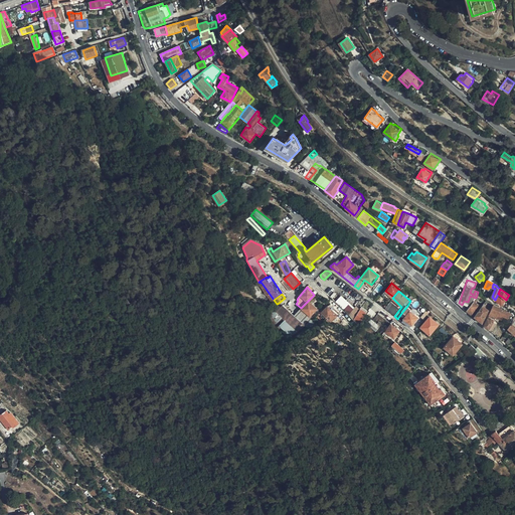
[(495,300),(502,306),(506,300),(498,294),(495,300)]
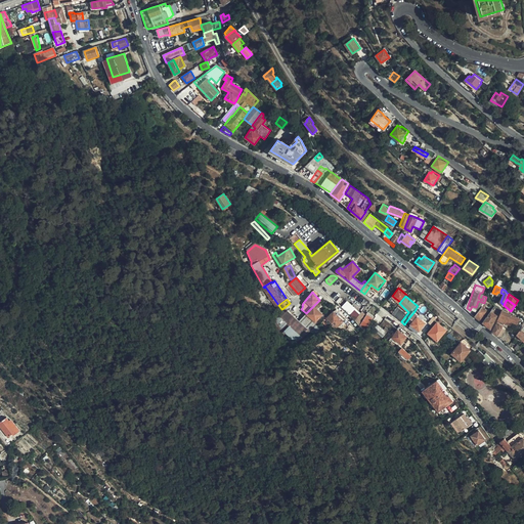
[(356,318),(361,312),(347,300),(342,307),(356,318)]
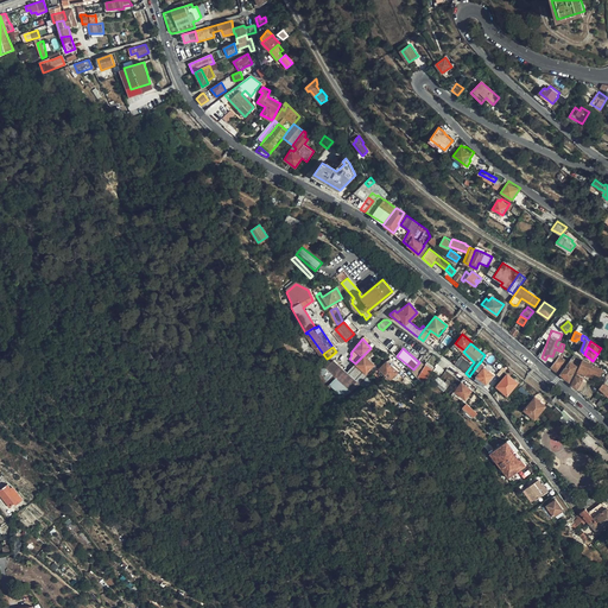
[(454,365),(466,373),(474,362),(463,352),(454,365)]
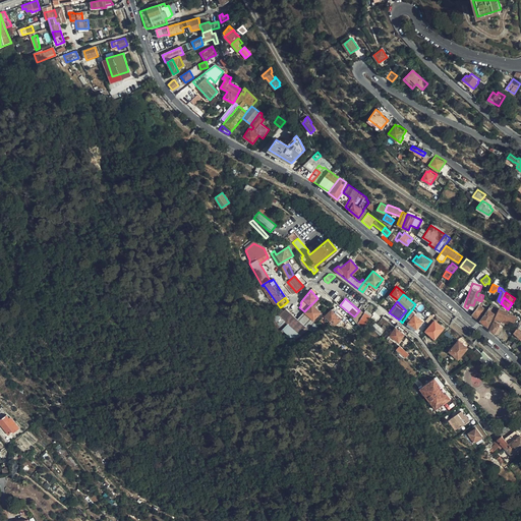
[(304,312),(306,314),(312,320),(320,312),(312,305),(311,304),(304,312)]
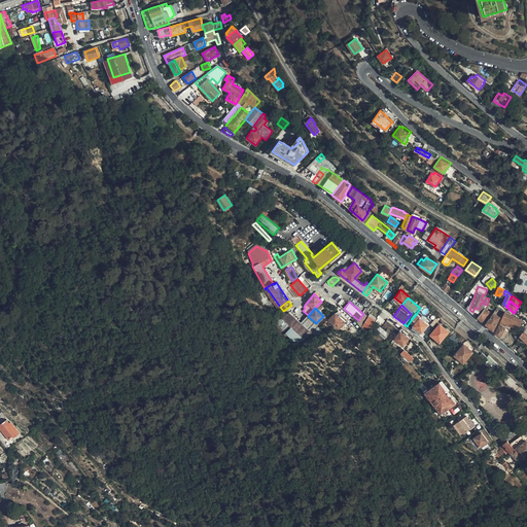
[(479,316),(478,317),(483,322),(491,312),(485,308),(479,316)]
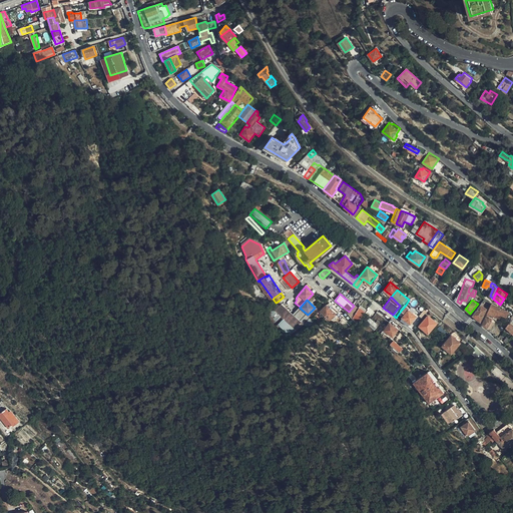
[(330,320),(337,312),(328,303),(319,313),(325,318),(326,317),(330,320)]
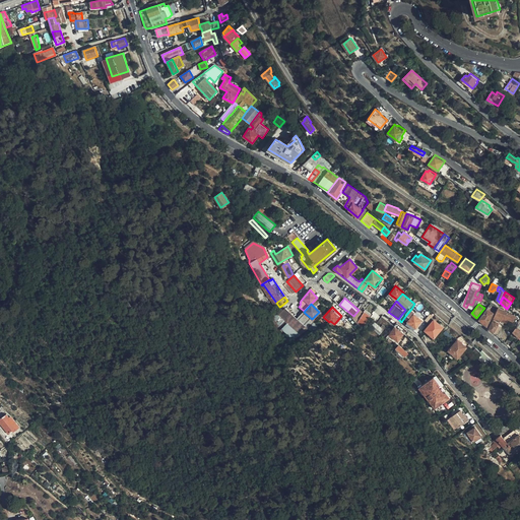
[(514,316),(499,308),(497,313),(489,328),(494,332),(501,320),(507,322),(508,319),(511,321),(515,316),(514,316)]
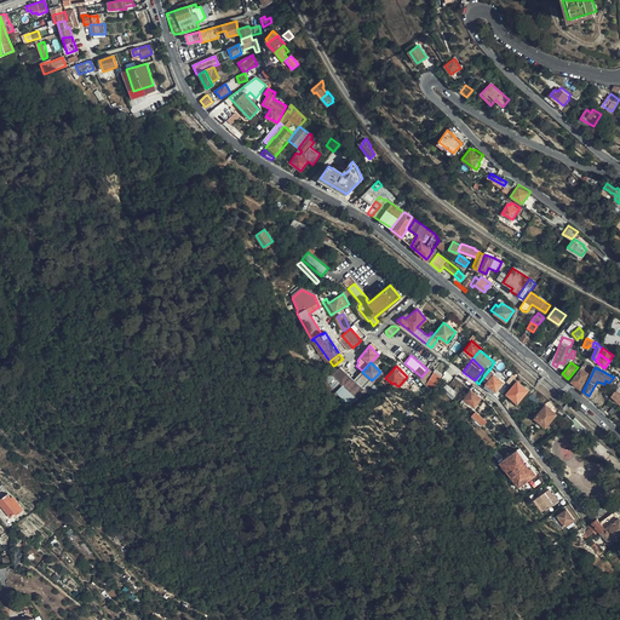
[(356,383),(339,368),(332,377),(334,380),(355,399),(363,389),(356,383)]
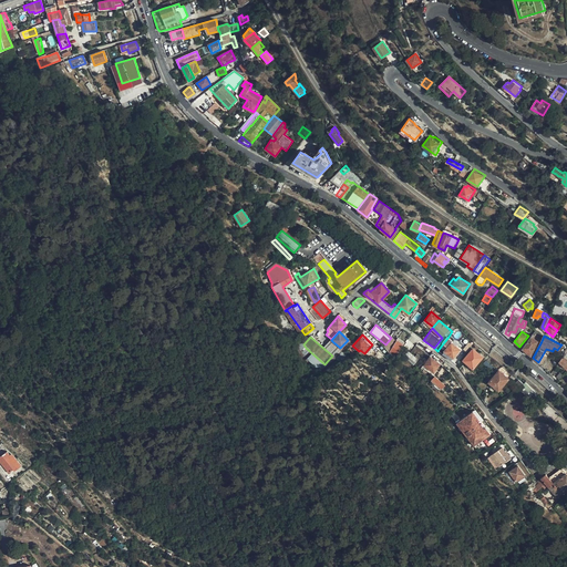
[(442,353),(451,360),(460,349),(456,346),(459,343),(453,339),(449,337),(443,343),(447,346),(442,353)]
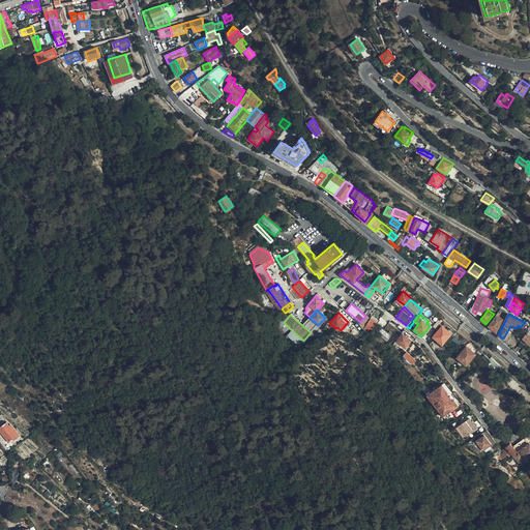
[(488,326),(496,332),(502,319),(496,315),(488,326)]
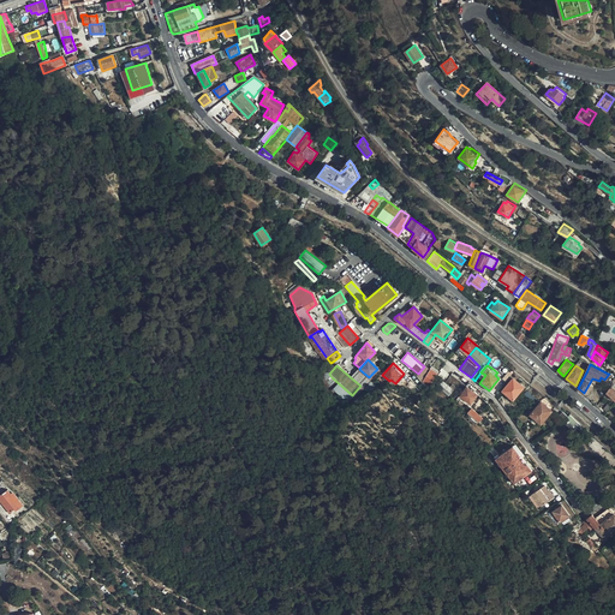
[(429,386),(437,371),(431,368),(423,382),(429,386)]
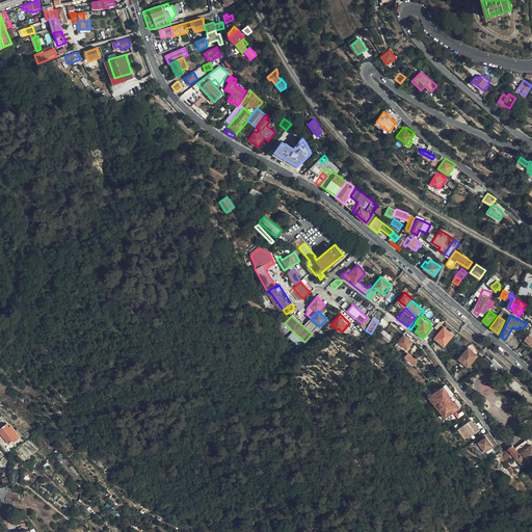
[(320,327),(323,329),(329,322),(327,320),(320,327)]
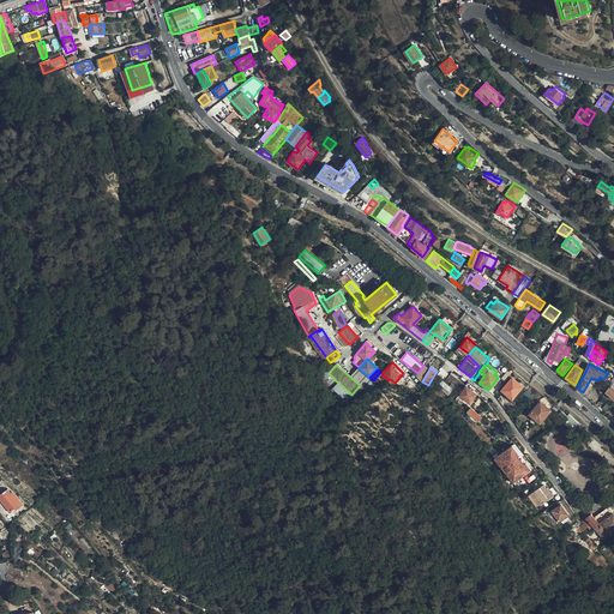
[(361,371),(353,379),(360,385),(363,389),(373,380),(369,378),(368,377),(361,371)]
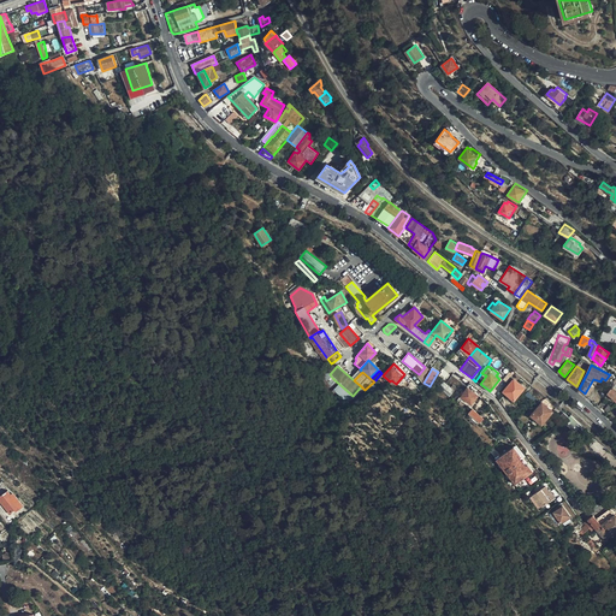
[(469,381),(458,373),(455,378),(467,386),(469,381)]
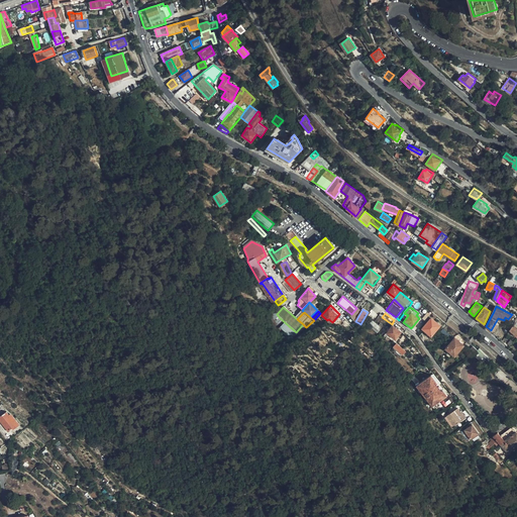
[(425,319),(425,320),(427,322),(422,328),(431,335),(440,325),(429,316),(428,316),(425,319)]
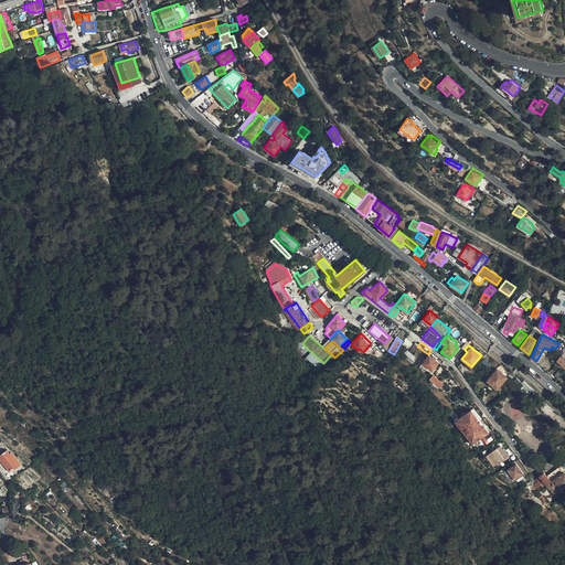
[(323,363),(305,347),(298,354),(317,371),(323,363)]
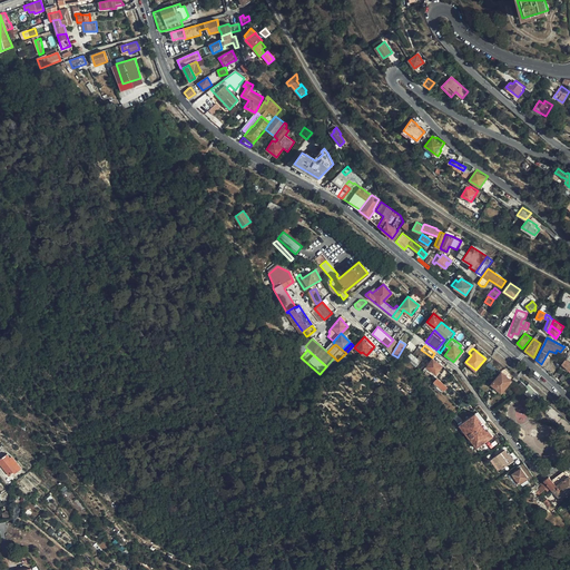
[(434,353),(432,357),(432,359),(426,366),(428,367),(435,374),(444,361),(434,353)]
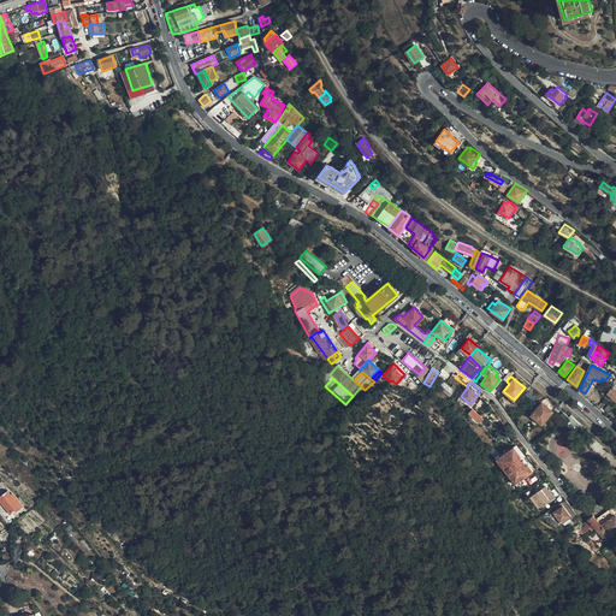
[(529,398),(537,404),(540,402),(527,391),(526,394),(531,397),(529,398)]
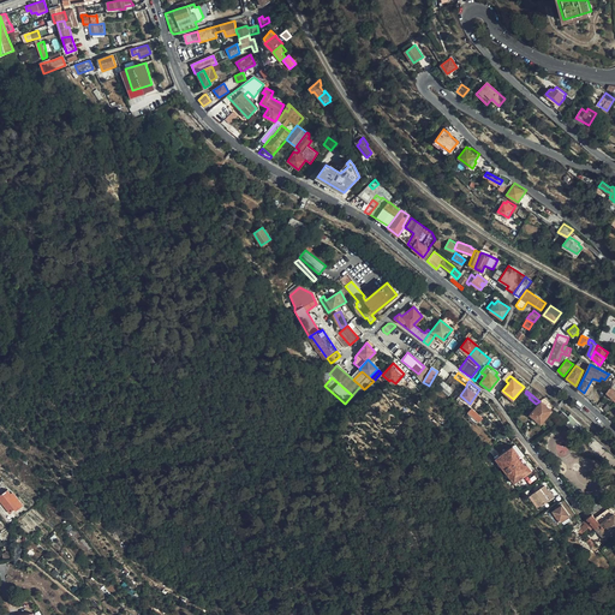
[(541,423),(551,411),(541,401),(530,415),(541,423)]
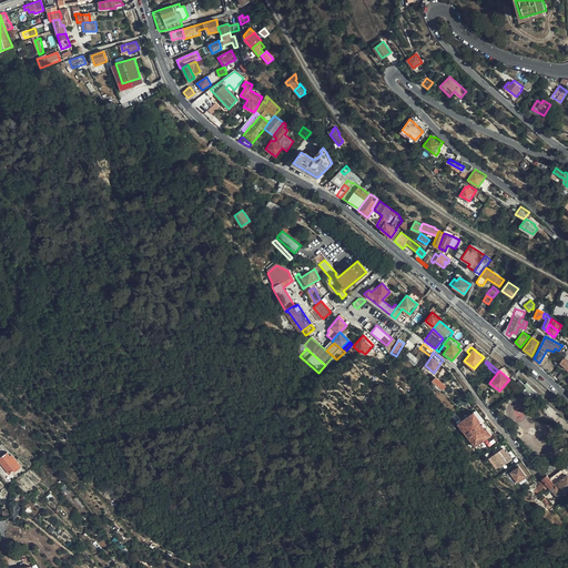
[(442,384),(434,377),(432,381),(438,387),(442,384)]
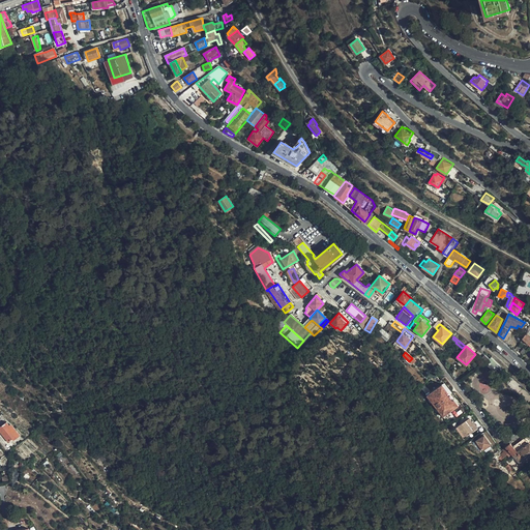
[(459,403),(443,383),(428,394),(444,415),(459,403)]
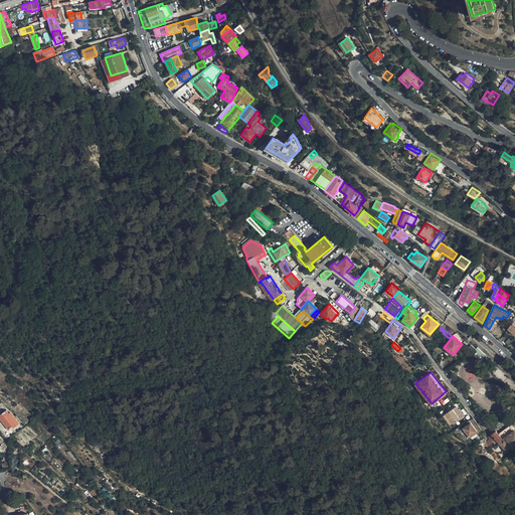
[(456,413),(457,411),(454,407),(442,415),(449,425),(460,418),(456,413)]
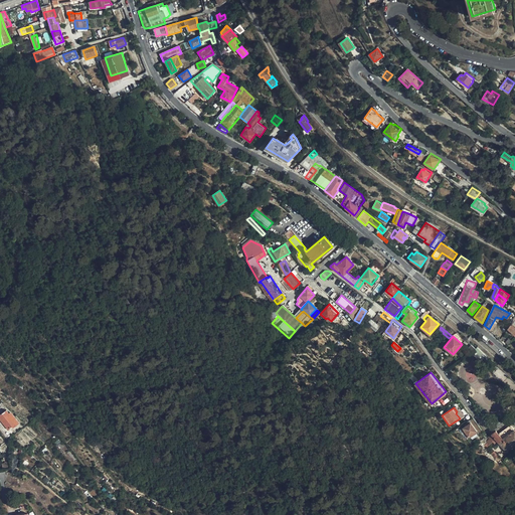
[(19,425),(12,414),(10,415),(7,410),(0,415),(0,419),(7,432),(12,428),(13,430),(19,425)]
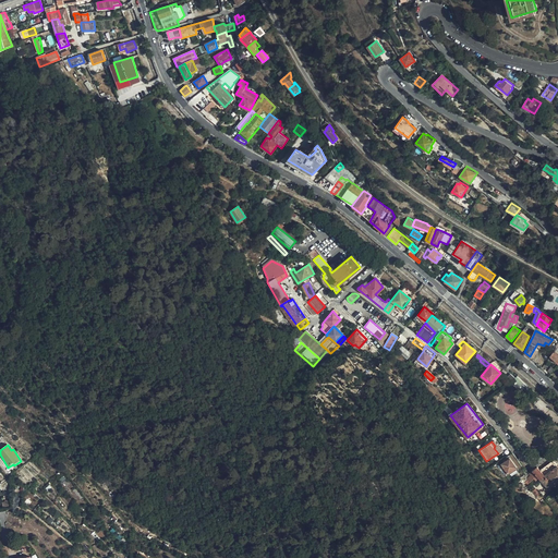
[(15,447),(13,449),(21,461),(23,460),(15,447)]
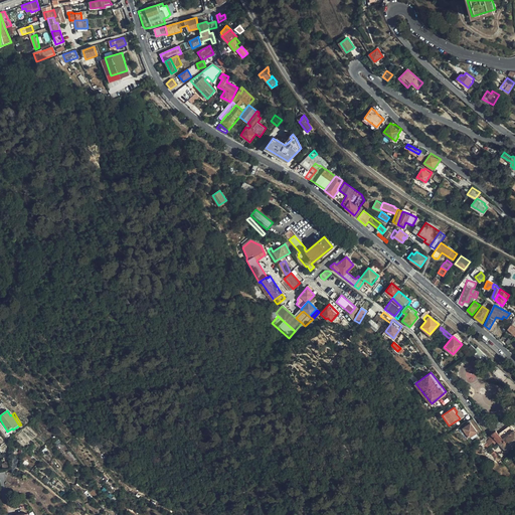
[(477,432),(471,423),(461,431),(467,439),(477,432)]
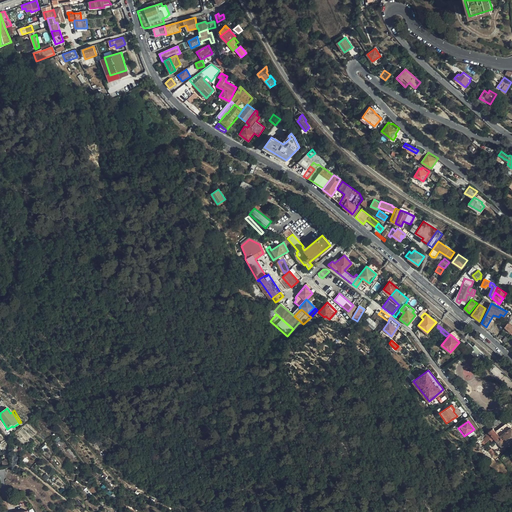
[(487,433),(485,435),(486,437),(484,439),(484,440),(482,443),(484,445),(493,437),(503,448),(511,441),(511,428),(507,423),(496,432),(493,429),(487,433)]
